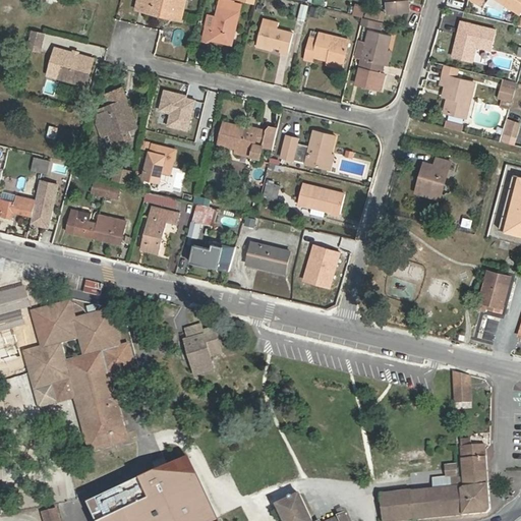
[(163,10),(182,15),(185,0),(137,0),(136,9),(161,15),(163,10)]
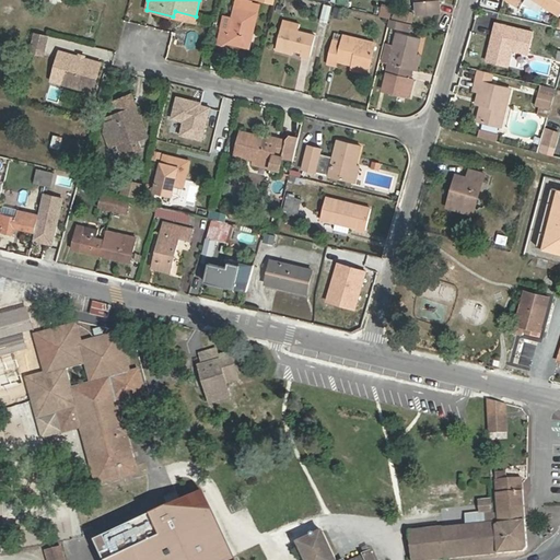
[(252,0),(249,0),(235,0),(229,30),(221,27),(218,43),(225,45),(226,43),(249,48),(259,4),(252,2),(252,0)]
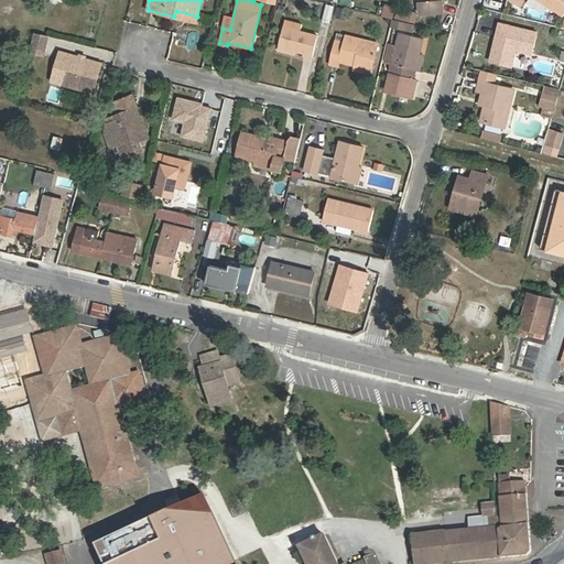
[(420,15),(445,13),(443,0),(415,0),(415,3),(419,3),(420,15)]
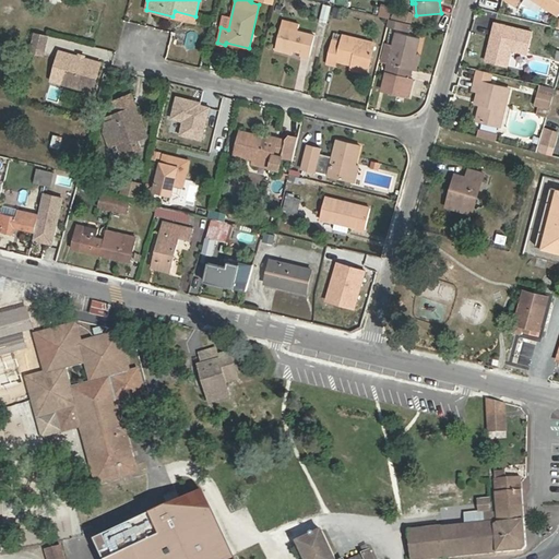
[(558,12),(558,0),(507,0),(516,6),(520,0),(534,0),(558,15),(558,12)]
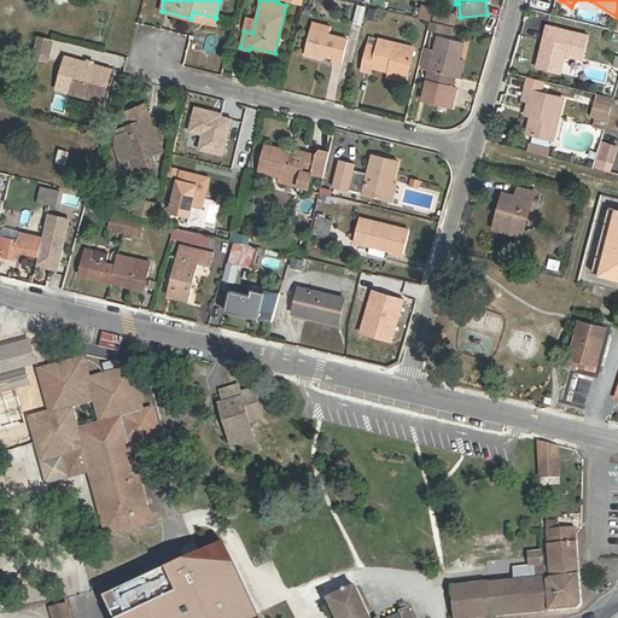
[(423,3),(418,16),(430,21),(435,6),(423,3)]
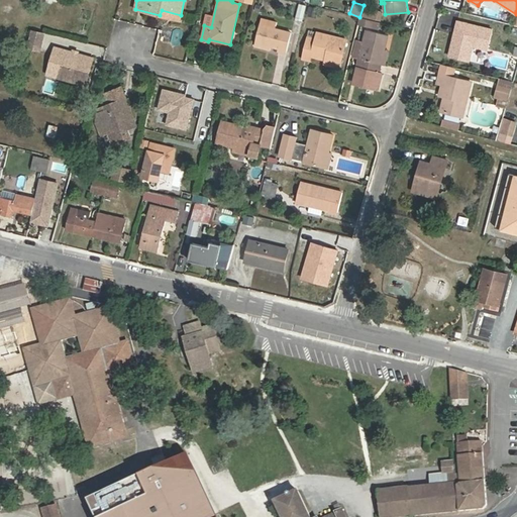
[(305,6),(297,4),(294,16),(302,18),(305,6)]
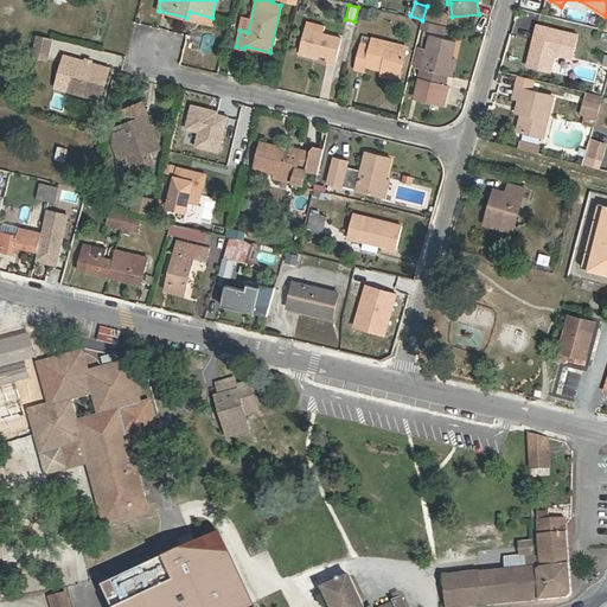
[(190,12),(187,18),(211,24),(212,18),(190,12)]
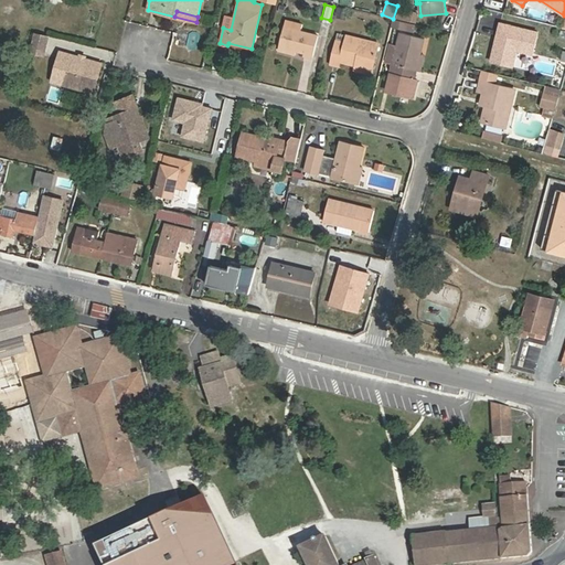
[(398,14),(397,18),(415,22),(418,13),(409,11),(408,17),(398,14)]
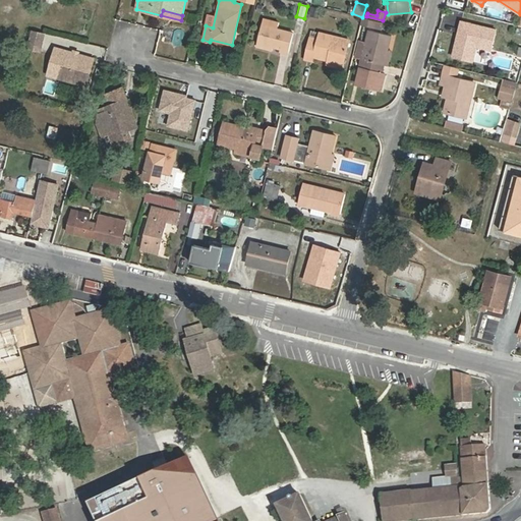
[(362,17),(360,24),(382,30),(383,22),(362,17)]
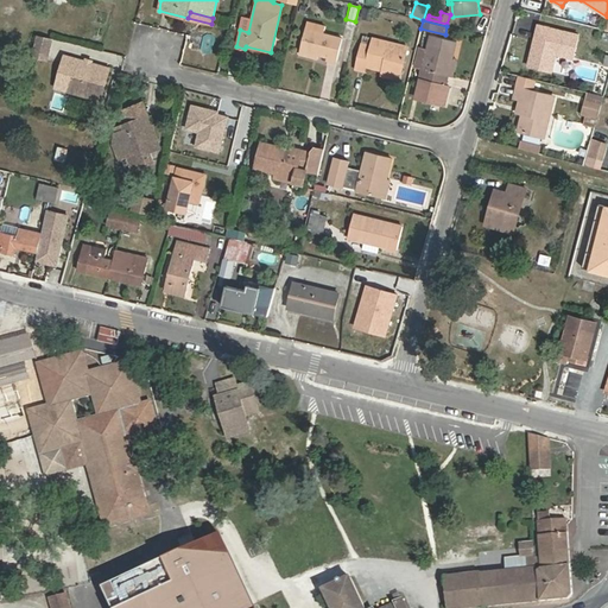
[(308,21),(305,29),(323,32),(324,25),(308,21)]
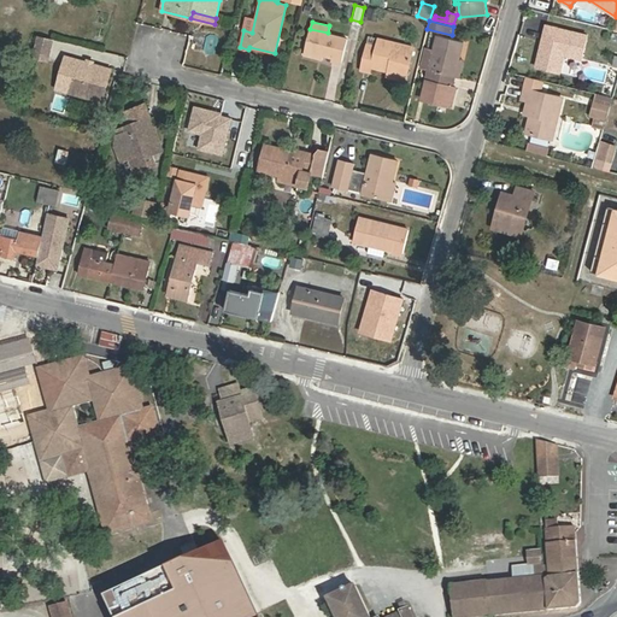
[(548,35),(542,60),(557,64),(576,69),(582,45),(562,40),(564,30),(547,27),(545,34),(548,35)]
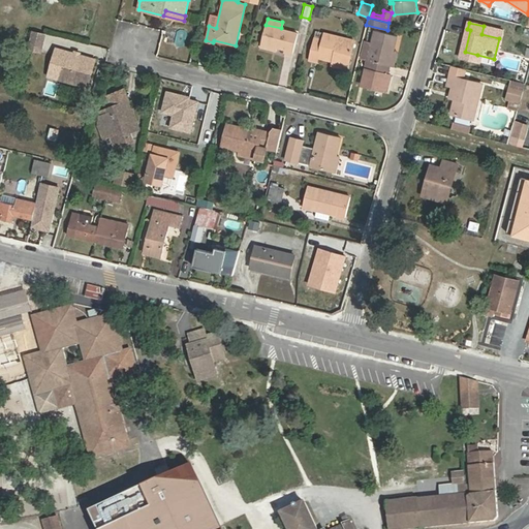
[(281,28),(266,25),(261,43),(277,48),(284,50),(284,52),(291,54),(297,32),(281,28)]
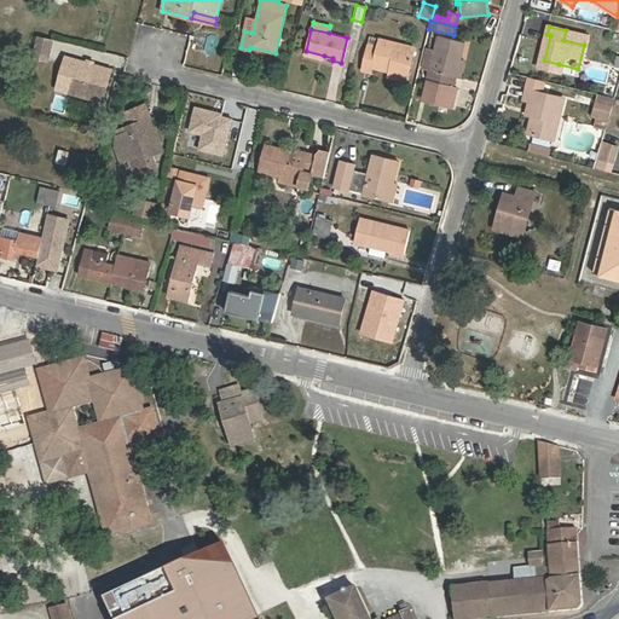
[(567,30),(566,36),(583,41),(585,35),(567,30)]
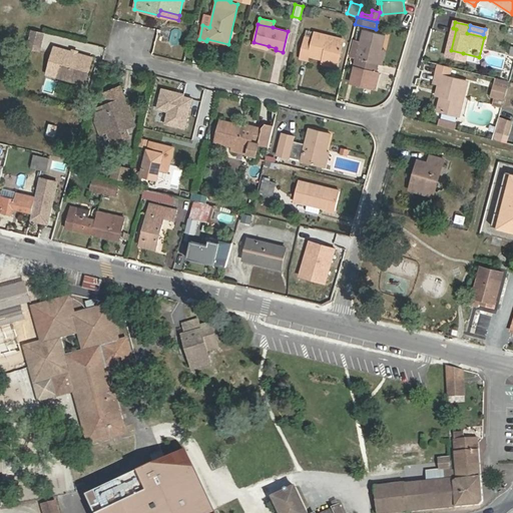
[(30,29),(28,43),(40,46),(43,32),(30,29)]
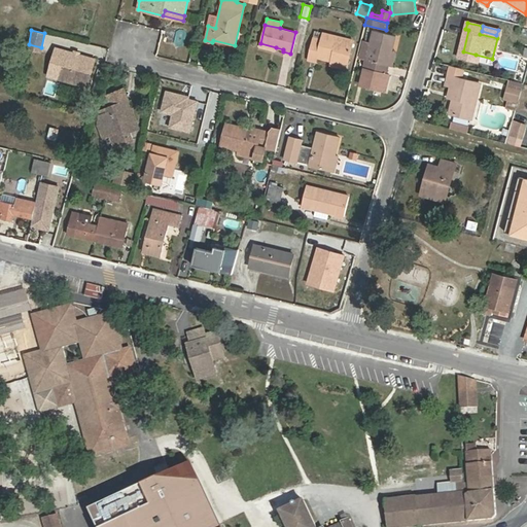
[(395,35),(373,30),(370,41),(365,60),(359,83),(385,91),(389,74),(386,73),(388,66),(391,50),(395,35)]
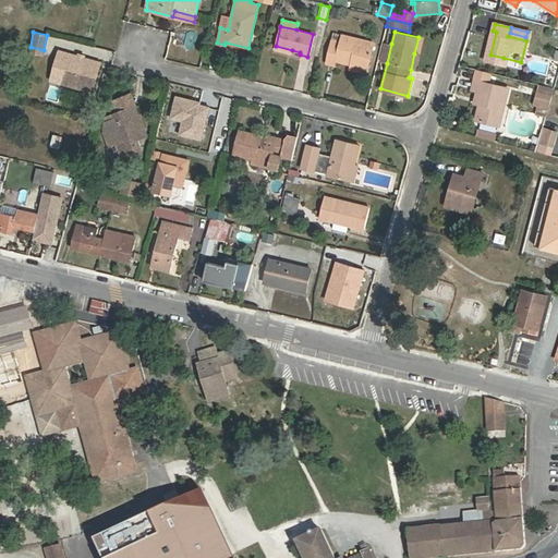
[(338,61),(351,64),(367,69),(375,43),(342,35),(340,43),(332,40),(327,62),(337,65),(338,61)]
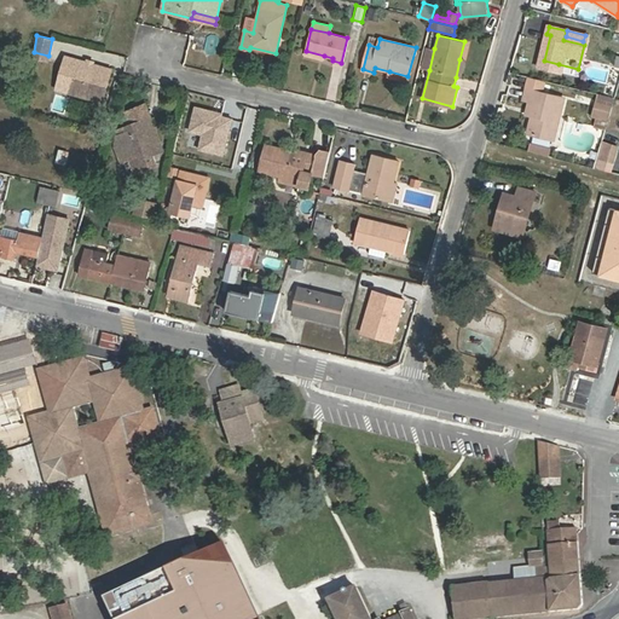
[(434,48),(429,47),(424,69),(429,70),(434,48)]
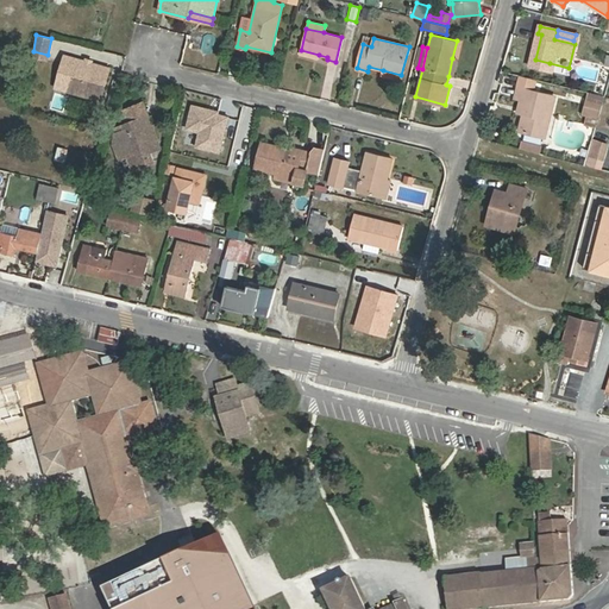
[(110,70),(64,57),(57,81),(83,88),(81,96),(100,101),(110,70)]
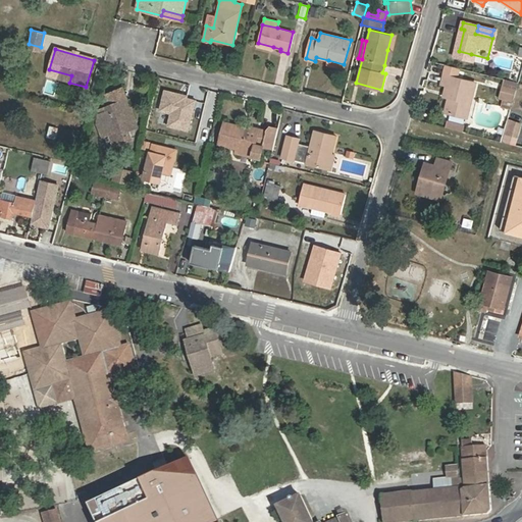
[(344,64),(328,60),(327,64),(343,68),(344,64)]
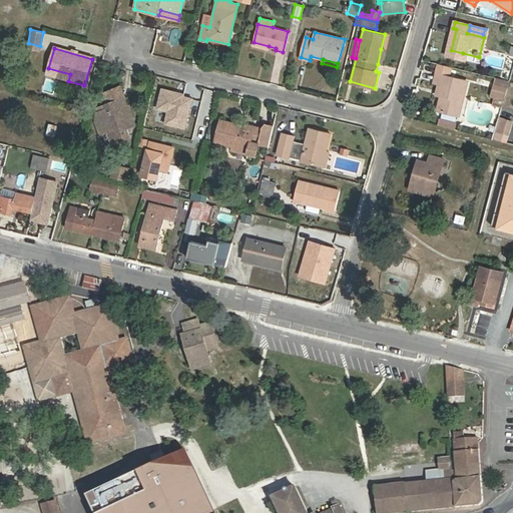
[(437,110),(459,116),(468,82),(449,77),(452,67),(438,64),(434,82),(439,83),(436,94),(441,95),(437,110)]
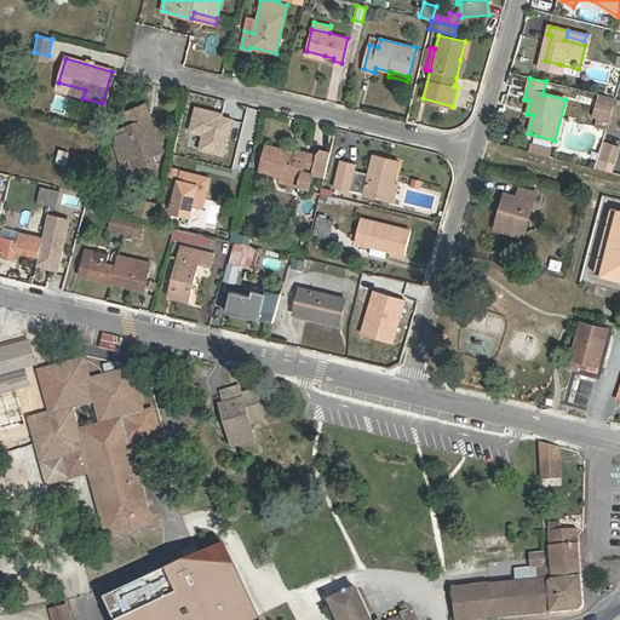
[(85,90),(58,82),(56,90),(82,98),(85,90)]
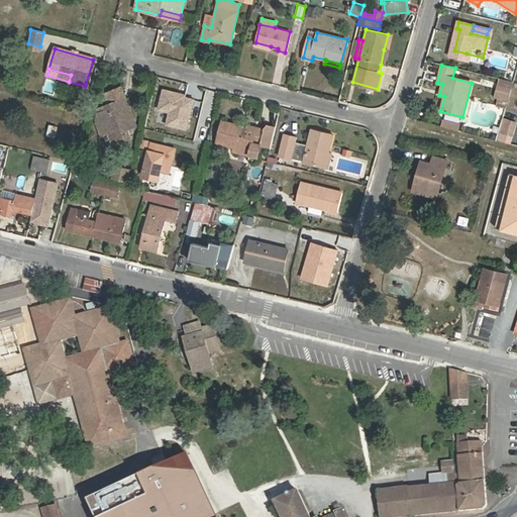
[(511,85),(499,82),(494,104),(506,107),(511,85)]
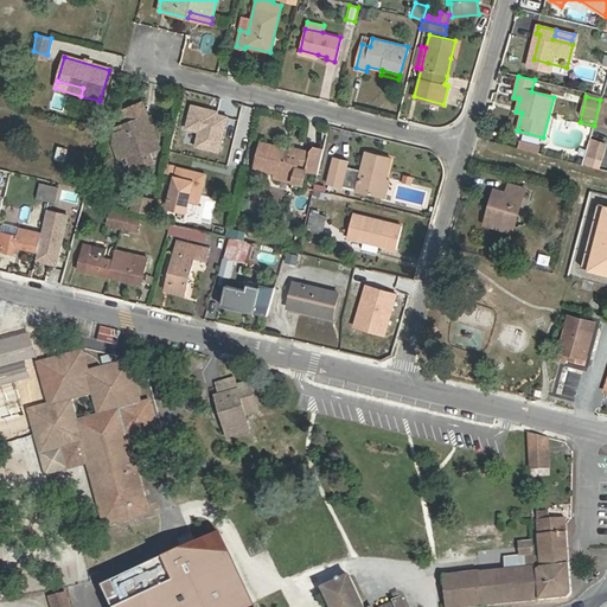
[(147,152),(158,147),(141,106),(125,112),(129,125),(117,131),(133,168),(151,160),(147,152)]
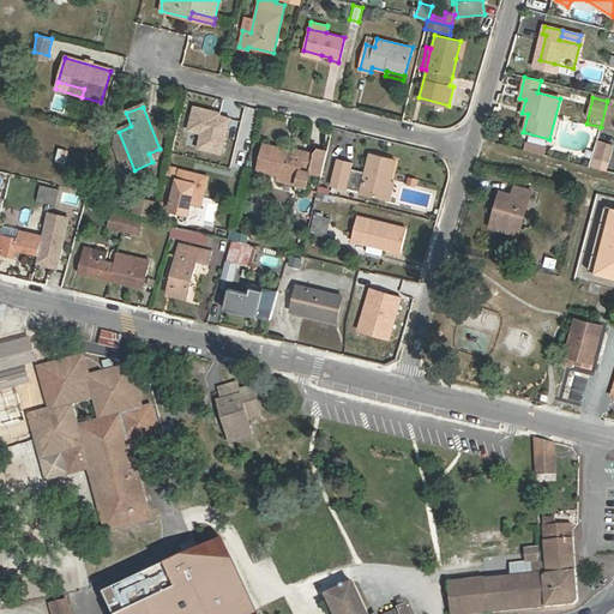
[(549,139),(523,132),(522,142),(525,143),(523,151),(542,155),(543,148),(547,149),(549,139)]
